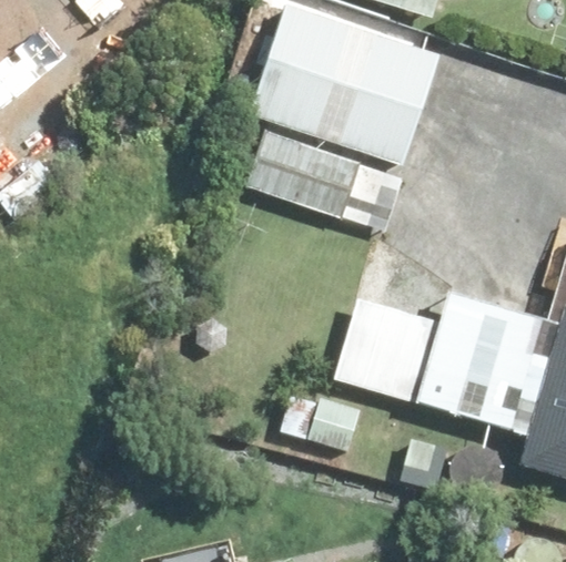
[(373,0),(432,18),(437,0),(373,0)]
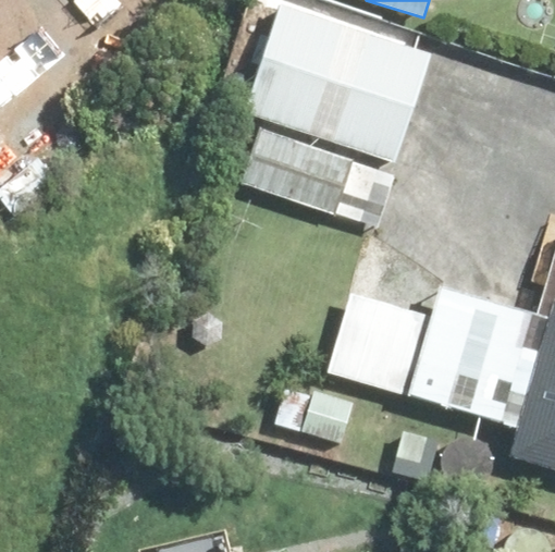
[(278,3),(243,112),(396,161),(431,53),(278,3)]
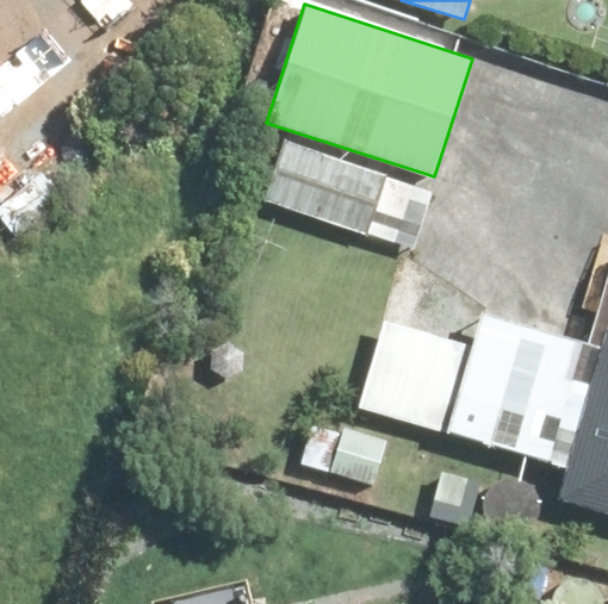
[(385,175),(284,141),(265,199),(365,234),(385,175)]
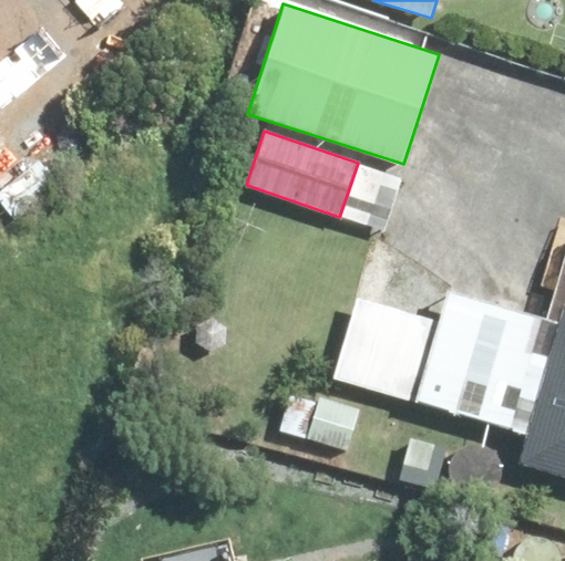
[(564,303),(560,324),(448,291),(415,402),(528,435),(520,464),(564,476),(564,303)]
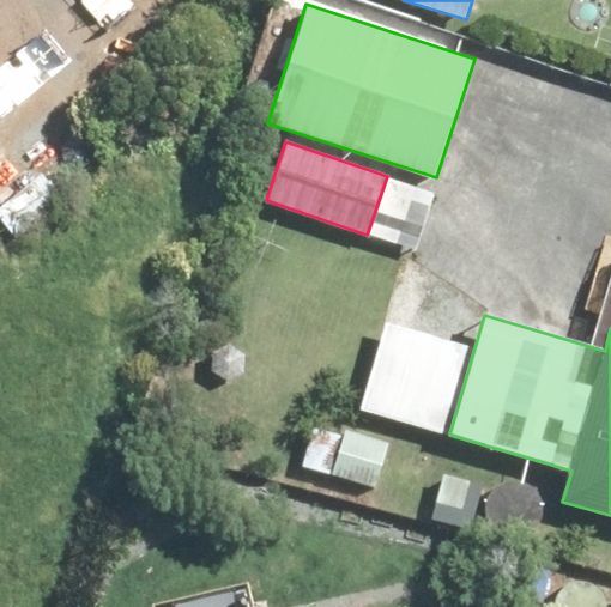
[(483,484),(442,473),(431,517),(471,528),(483,484)]
